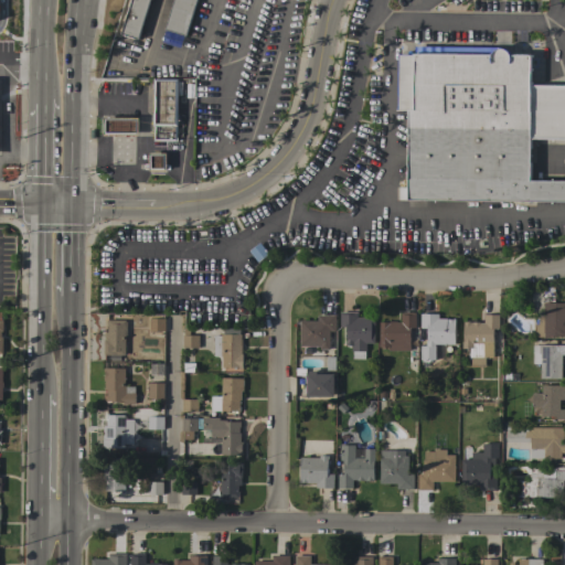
[(131,0),(150,0),(138,39),(121,34),(131,0)]
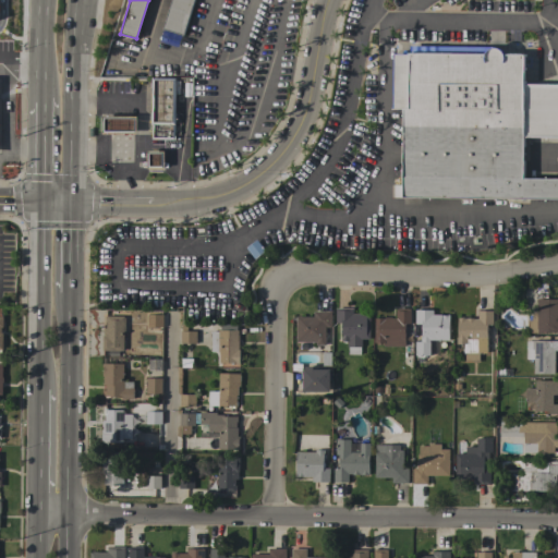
[(194,0),(183,35),(162,28),(171,0),(194,0)]
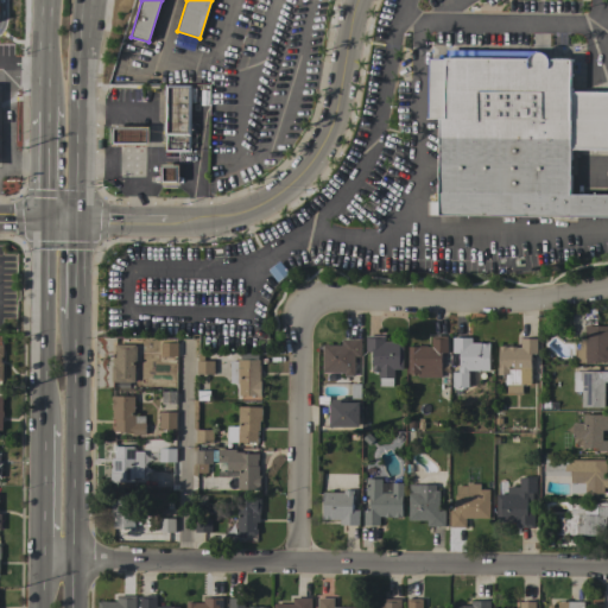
[(607,216),(431,215),(431,202),(438,202),(439,119),(429,119),(429,59),(447,59),(447,57),(571,58),(570,92),(607,92),(607,150),(570,150),(570,194),(607,194),(607,216)]
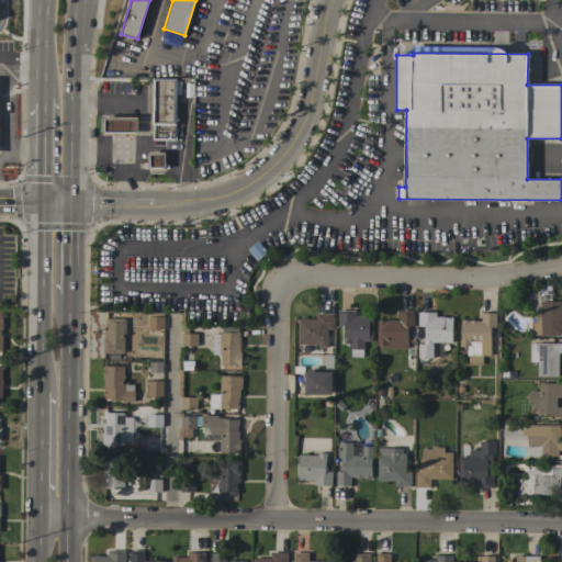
[(153,78),(177,79),(177,81),(180,81),(180,94),(177,94),(177,125),(176,125),(176,141),(153,141),(153,78)]
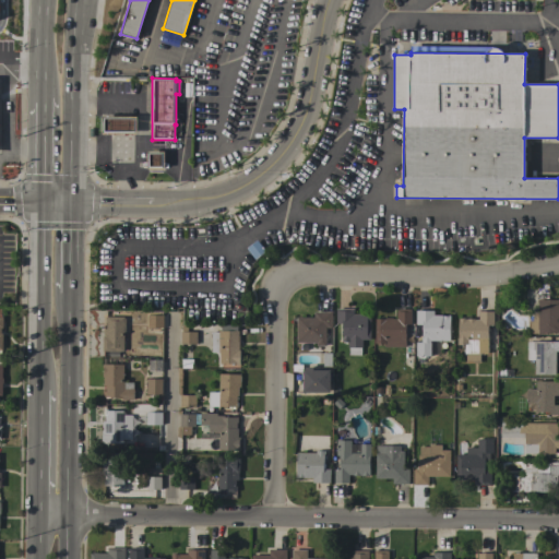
[(138,117),(137,133),(103,133),(103,117),(138,117)]
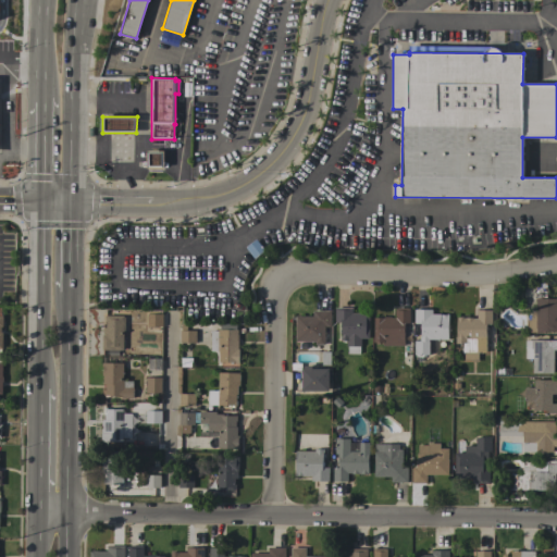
[(164,151),(164,168),(147,169),(147,151),(164,151)]
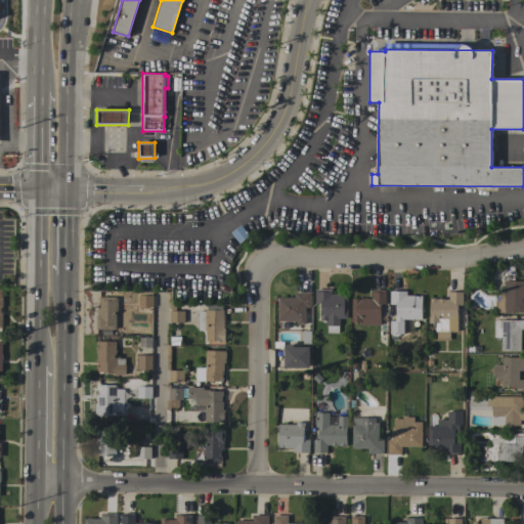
[(505,280),(523,280),(523,312),(511,312),(511,313),(505,313),(496,312),(496,296),(504,296),(505,280)]
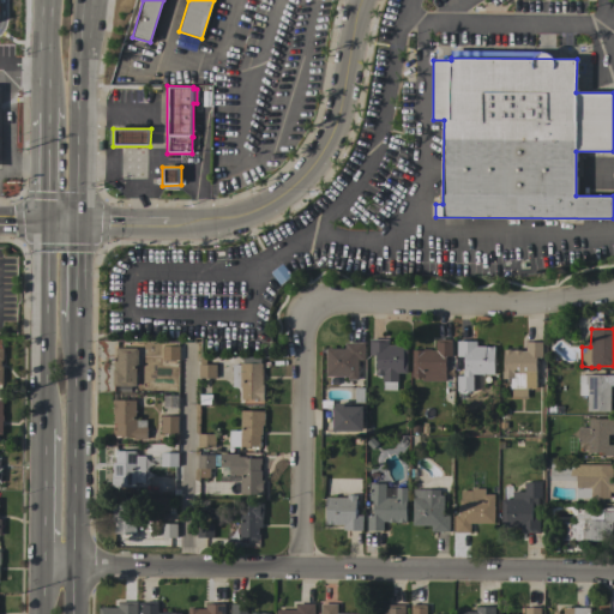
[(407,373),(398,373),(398,381),(397,381),(396,390),(383,390),(383,381),(383,375),(375,375),(375,369),(377,369),(377,361),(374,361),(374,355),(369,355),(369,339),(389,339),(389,345),(408,345),(407,373)]
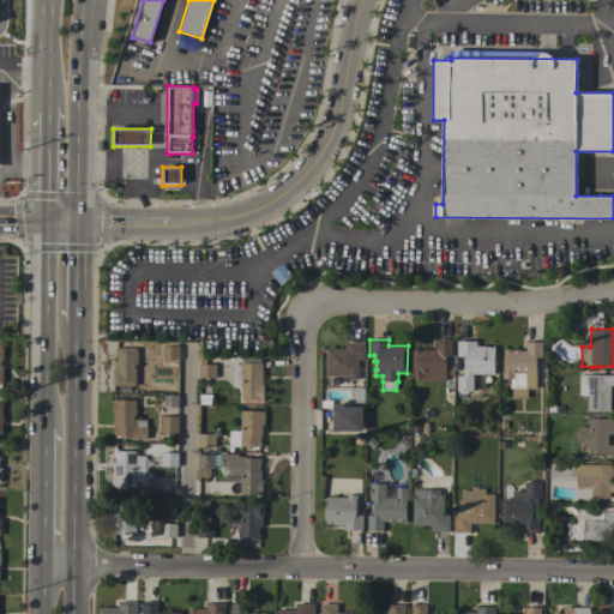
[(413,350),(420,350),(420,349),(431,349),(431,350),(435,350),(435,339),(438,339),(450,339),(450,341),(452,341),(452,356),(446,356),(445,381),(422,381),(422,377),(413,377),(413,350)]
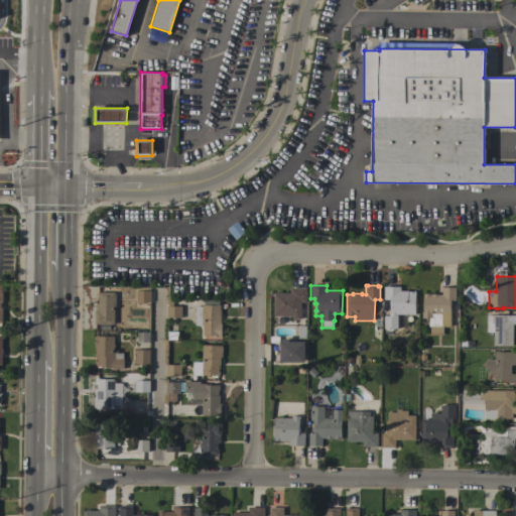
[(384,316),(385,316),(385,313),(389,313),(389,311),(390,311),(390,299),(384,299),(384,286),(400,286),(400,290),(415,290),(415,314),(397,314),(397,329),(384,329),(384,316)]
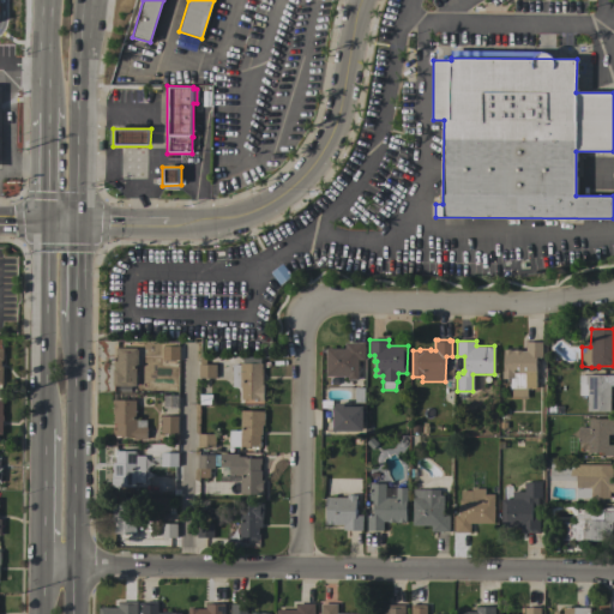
[(326,377),(326,348),(345,348),(345,342),(365,343),(365,360),(359,360),(357,380),(348,380),(348,377),(326,377)]
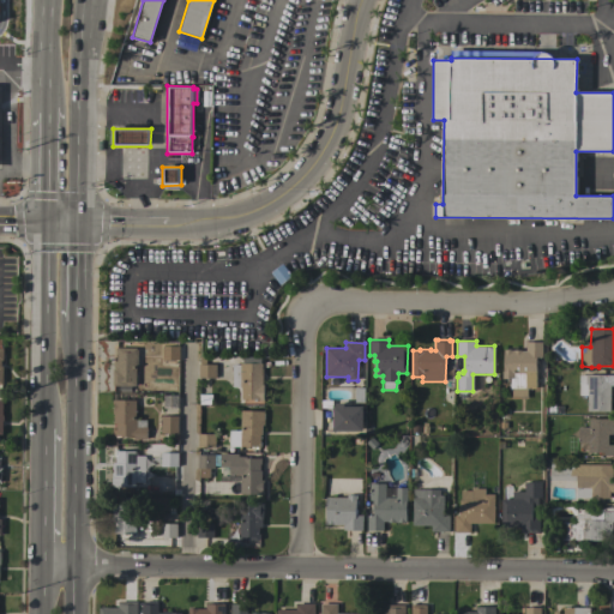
[(542,357),(536,357),(536,389),(527,389),(527,398),(512,398),(512,389),(511,389),(511,378),(503,378),(503,373),(504,349),(522,350),(525,351),(525,342),(542,342),(542,357)]
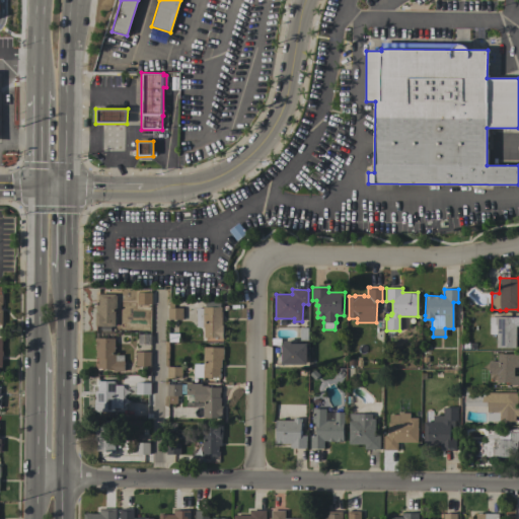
[(137,292),(151,292),(151,304),(137,304),(137,292)]
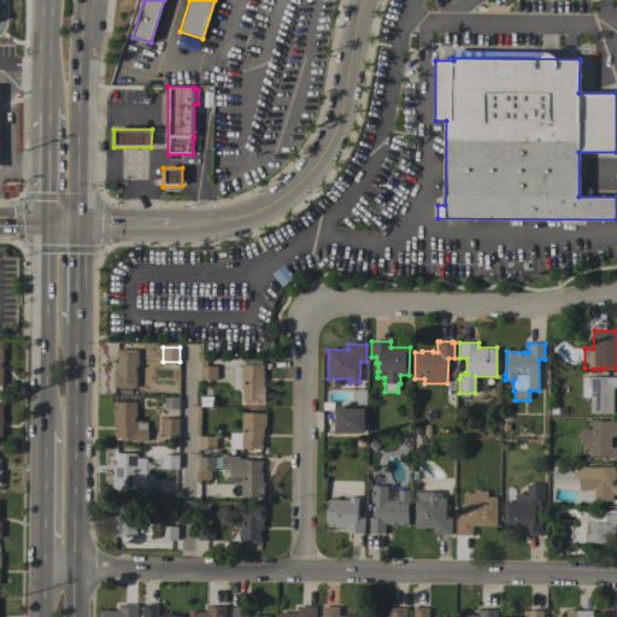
[(136,388),(113,387),(113,371),(115,371),(115,363),(117,363),(117,356),(116,356),(116,351),(118,351),(118,350),(136,350),(136,351),(139,351),(139,368),(136,368),(136,388)]
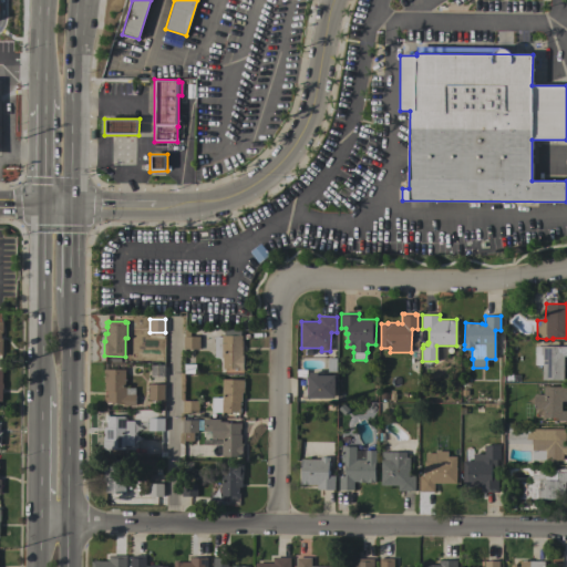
[(199,349),(183,349),(183,336),(185,336),(185,329),(191,329),(189,337),(199,337),(199,349)]
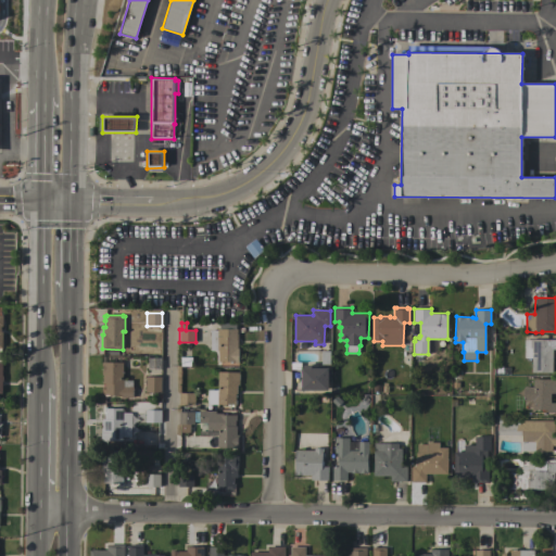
[(238,348),(239,348),(239,363),(234,363),(234,362),(218,362),(218,351),(210,351),(211,330),(217,330),(217,329),(219,329),(219,324),(237,324),(237,329),(238,329),(238,348)]
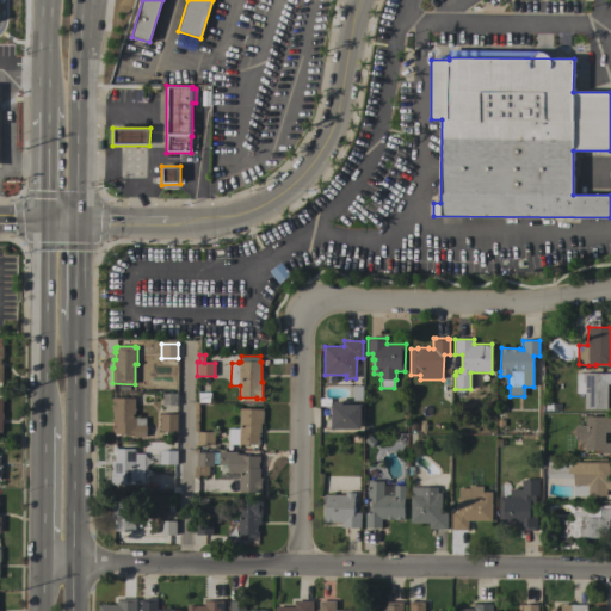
[(608,409),(584,409),(584,394),(575,394),(575,374),(582,374),(582,372),(610,372),(610,383),(608,383),(608,409)]
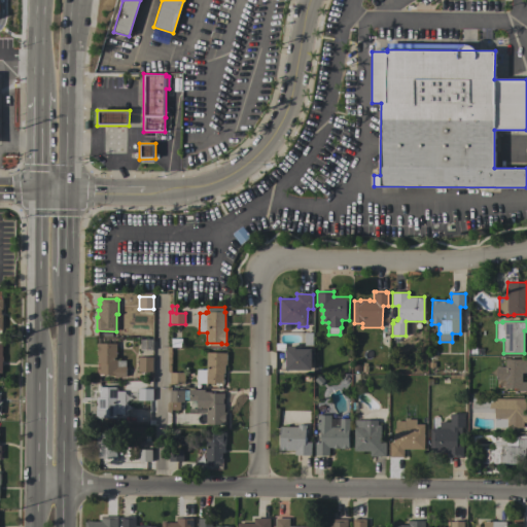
[(140,350),(140,339),(152,339),(152,350),(140,350)]
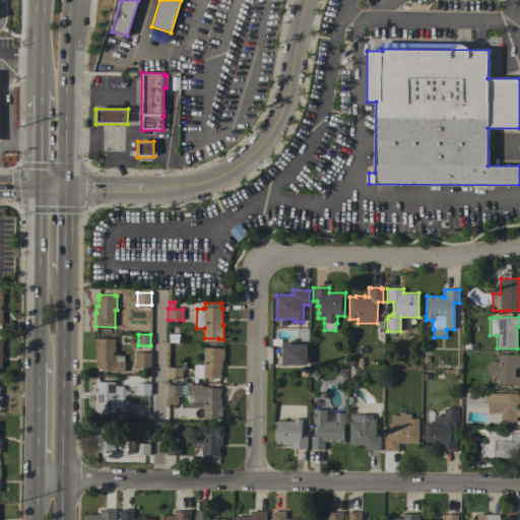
[(115,355),(116,355),(124,355),(124,362),(125,362),(124,372),(113,372),(113,370),(103,369),(103,371),(98,371),(98,369),(96,369),(96,365),(98,365),(99,359),(96,359),(96,350),(94,350),(94,346),(95,346),(95,342),(94,342),(95,338),(115,339),(115,355)]
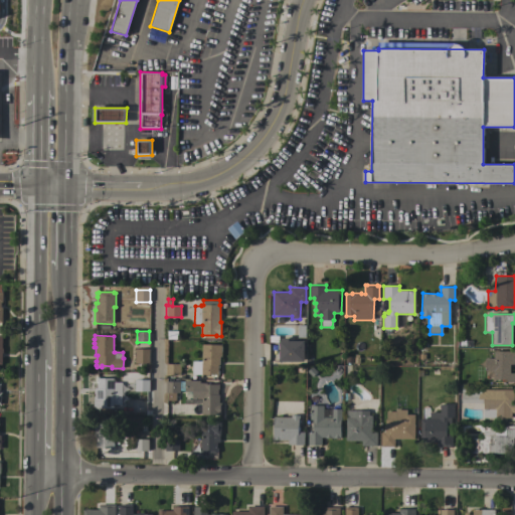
[(280,361),(280,341),(281,341),(281,338),(289,338),(289,341),(305,341),(305,361),(280,361)]
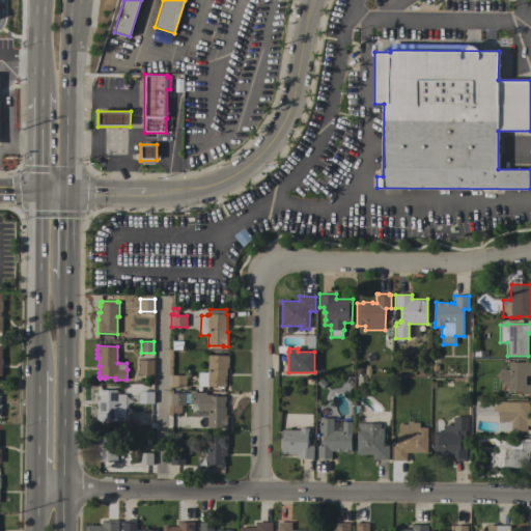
[(228,355),(228,368),(226,368),(226,376),(225,376),(225,388),(224,388),(224,387),(198,386),(198,372),(208,372),(208,355),(228,355)]
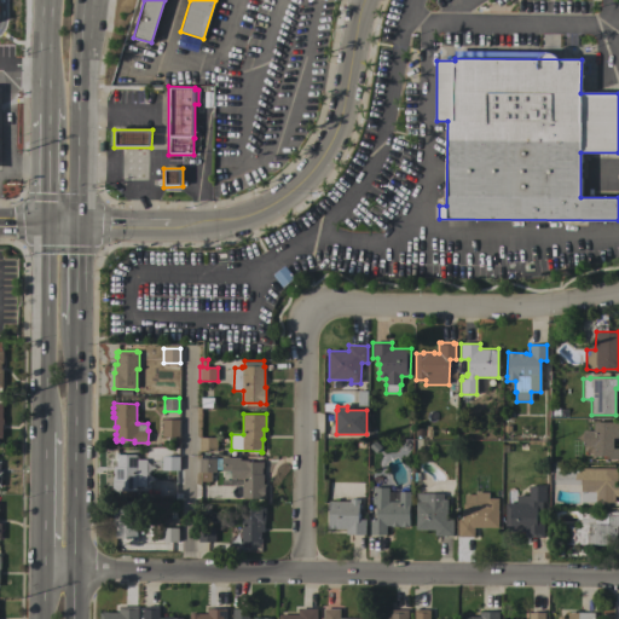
[(179,420),(179,437),(162,437),(162,420),(179,420)]
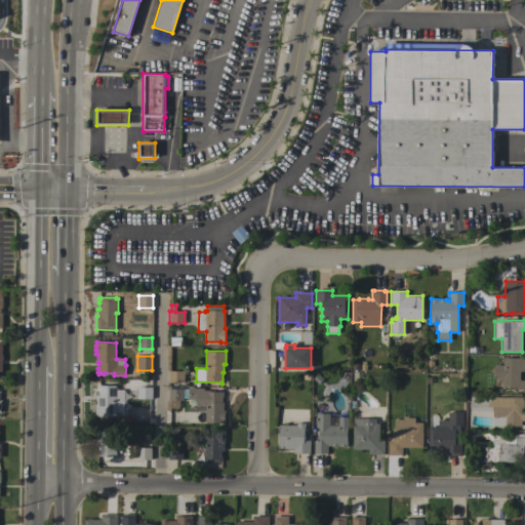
[(524,358),(524,371),(521,371),(521,380),(524,380),(524,389),(516,389),(516,387),(502,387),(502,378),(494,378),(494,365),(502,365),(502,358),(524,358)]
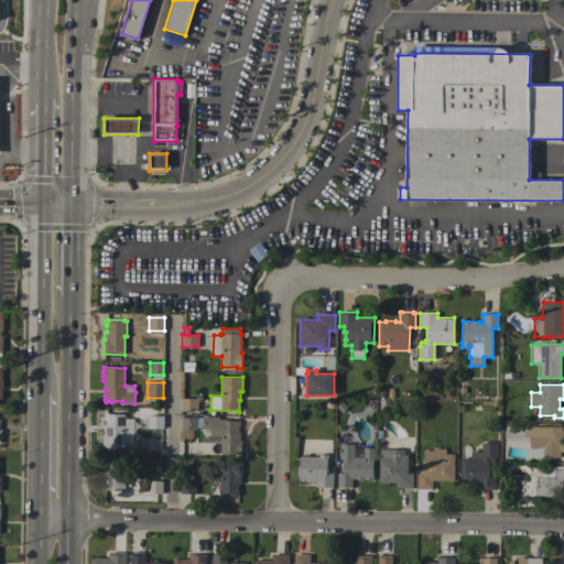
[(182,398),(197,399),(197,412),(182,411),(182,398)]
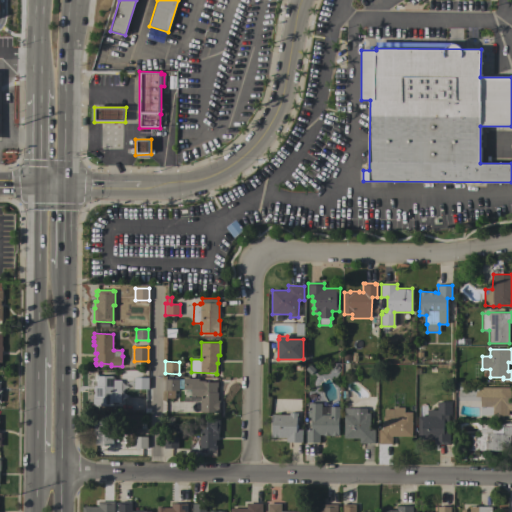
[(121,401),(112,401),(112,406),(93,406),(93,394),(94,394),(94,386),(96,386),(96,381),(96,376),(113,376),(112,380),(121,380),(121,401)]
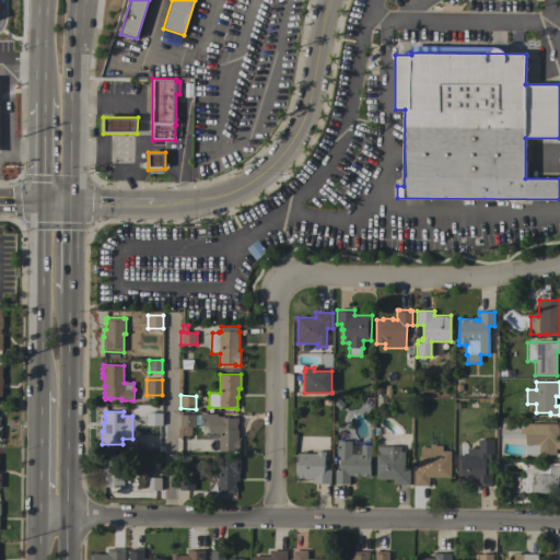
[(147,426),(147,412),(162,413),(162,426),(147,426)]
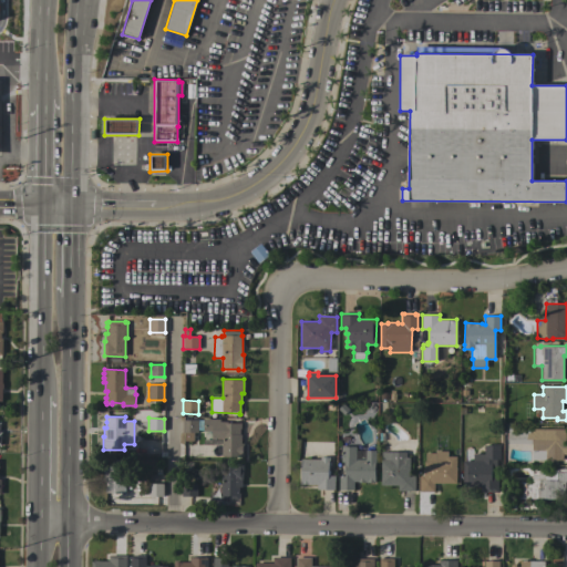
[(222,456),(222,439),(213,439),(213,431),(203,431),(203,430),(198,430),(198,433),(193,433),(193,436),(186,436),(186,433),(182,433),(182,420),(203,420),(203,419),(220,419),(220,421),(229,421),(229,423),(241,423),(241,429),(240,429),(240,434),(241,434),(241,445),(243,445),(243,456),(222,456)]
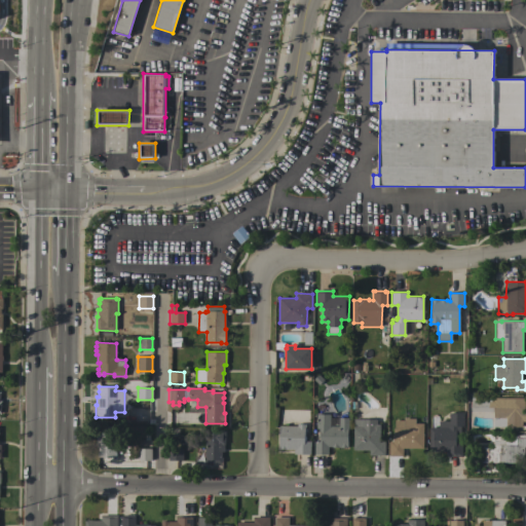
[(525,421),(522,421),(521,427),(493,426),(493,412),(471,411),(472,398),(525,398),(525,413),(525,421)]
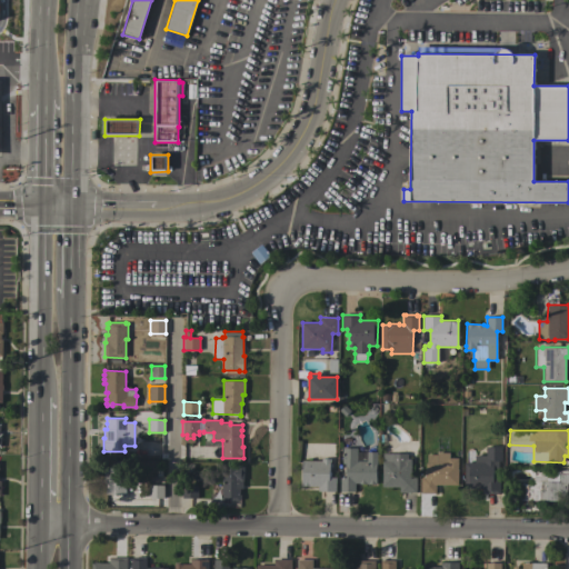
[(475,462),(475,455),(486,455),(486,447),(501,447),(501,461),(498,461),(498,469),(493,469),(493,479),(500,479),(500,495),(482,493),(482,489),(465,489),(465,462),(475,462)]
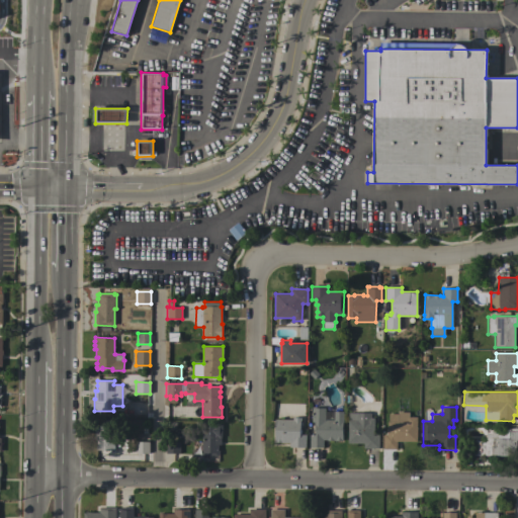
[(310,435),(315,435),(315,424),(314,424),(314,422),(312,422),(312,408),(325,408),(325,420),(334,420),(334,411),(344,412),(343,423),(342,441),(328,441),(328,440),(323,440),(323,448),(310,447),(310,435)]
